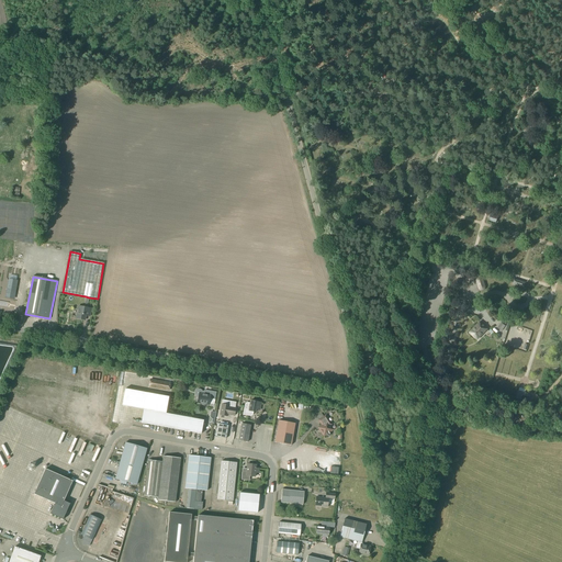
[(476,279),(475,281),(479,289),(479,290),(480,290),(481,291),(482,291),(484,291),(485,289),(485,287),(483,279),(482,277),(480,277),(479,278),(478,278),(476,279)]
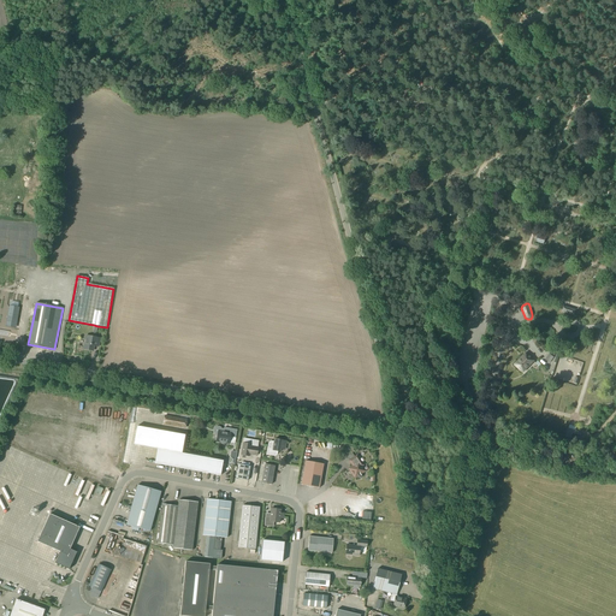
[(10,306),(7,321),(11,323),(12,320),(17,321),(19,307),(10,306)]
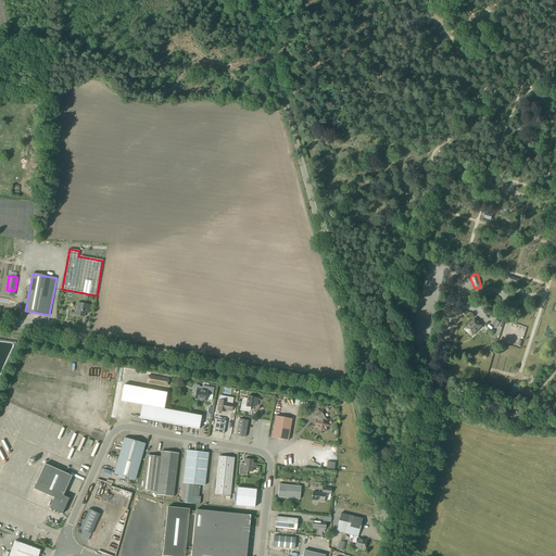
[(78,304),(76,315),(85,316),(85,312),(89,313),(90,306),(86,305),(88,294),(85,293),(84,304),(78,304)]
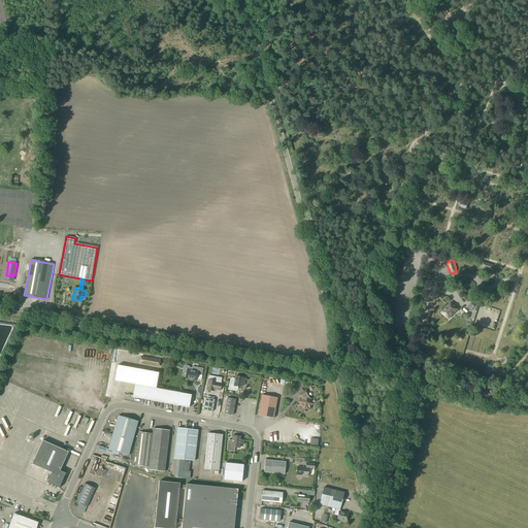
[(449,319),(457,309),(451,304),(442,314),(449,319)]
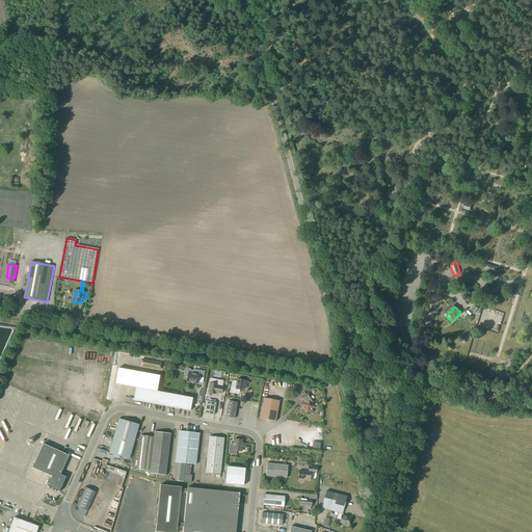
[(160,370),(160,368),(161,363),(141,358),(140,365),(140,367),(160,370)]
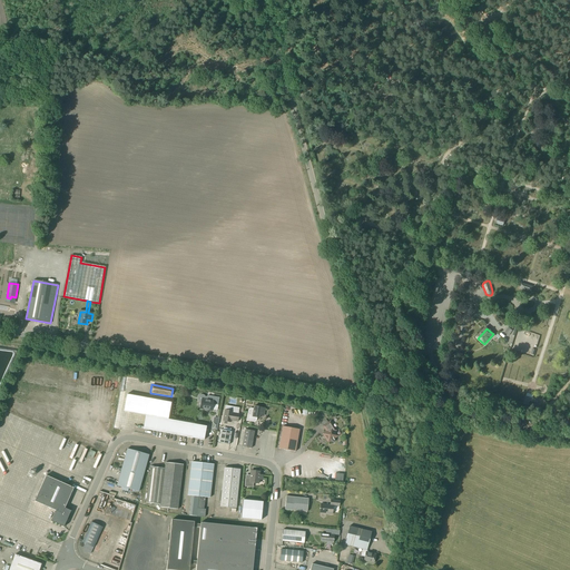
[(214,401),(205,399),(205,397),(204,395),(203,394),(200,395),(198,396),(197,397),(197,400),(199,402),(200,403),(202,403),(200,409),(212,411),(213,404),(218,405),(219,397),(214,396),(214,401)]
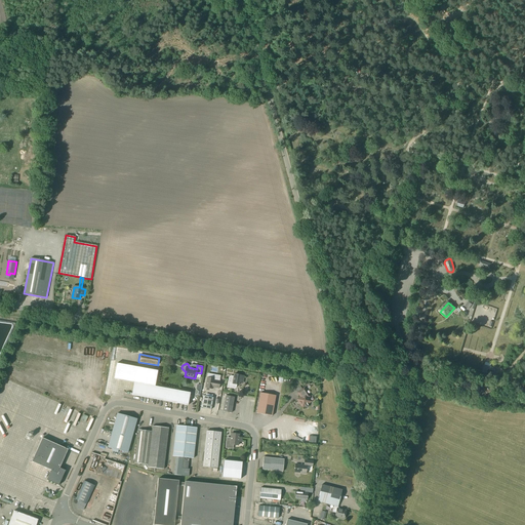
[(497,369),(483,365),(481,373),(487,375),(489,371),(496,373),(497,369)]
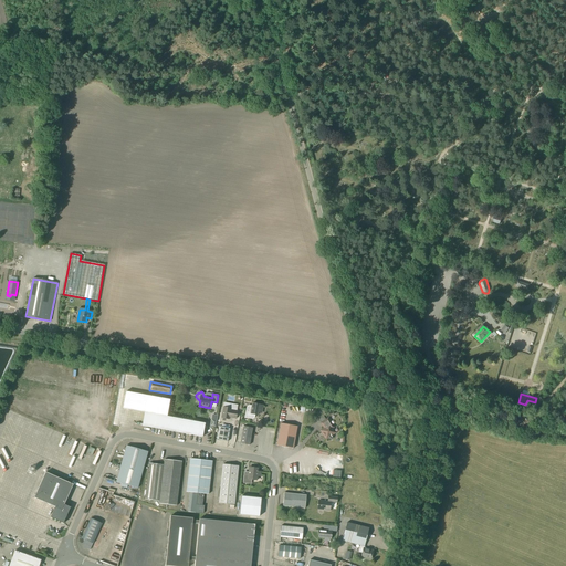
[(147,396),(142,426),(202,437),(205,423),(167,417),(170,400),(147,396)]
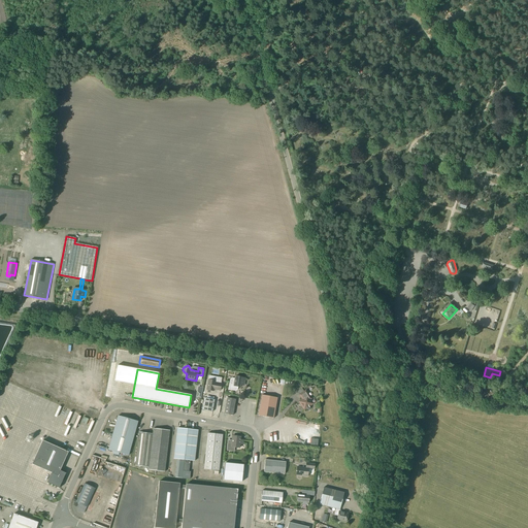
[(244,385),(245,378),(242,377),(235,376),(235,378),(233,378),(232,378),(231,380),(231,381),(230,383),(229,389),(235,391),(236,390),(237,390),(237,389),(237,387),(240,388),(241,385),(244,385)]
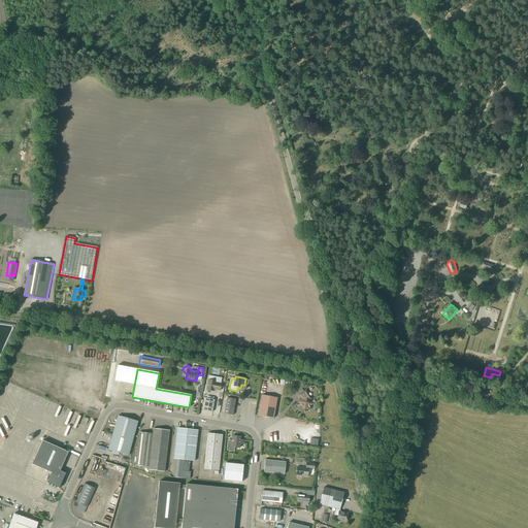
[(216,381),(208,380),(206,390),(213,391),(215,390),(221,391),(222,384),(221,384),(221,383),(220,381),(216,381)]
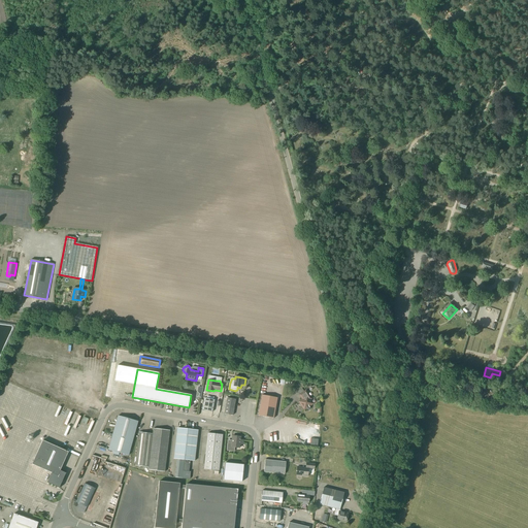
[(310,409),(310,408),(310,407),(310,406),(312,404),(310,399),(311,399),(306,391),(299,395),(303,400),(300,402),(300,403),(301,404),(301,405),(304,409),(306,408),(307,409),(308,409),(309,409),(310,409)]
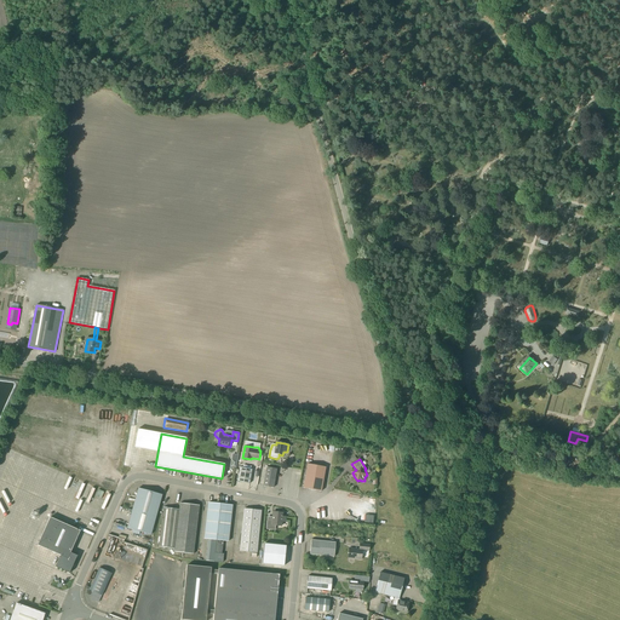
[(321,492),(326,468),(308,464),(303,488),(321,492)]
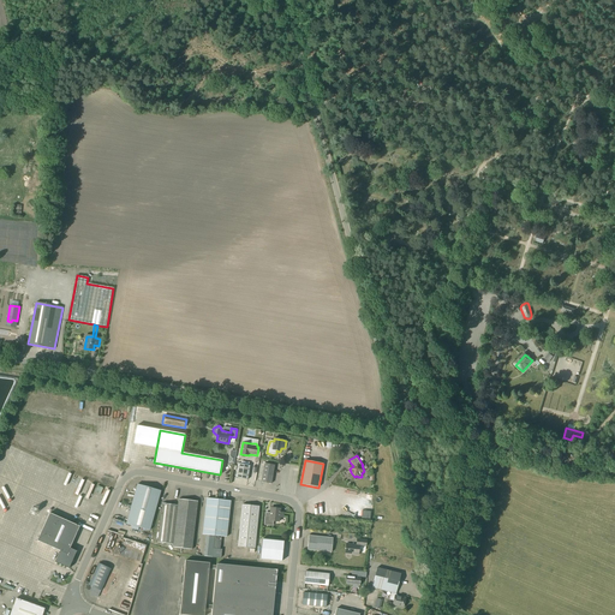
[(248,479),(250,465),(238,464),(236,478),(248,479)]
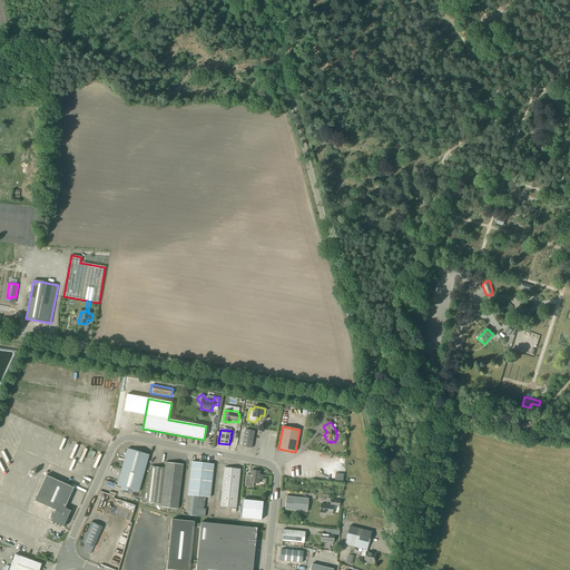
[(252,449),(254,431),(245,430),(242,446),(252,449)]
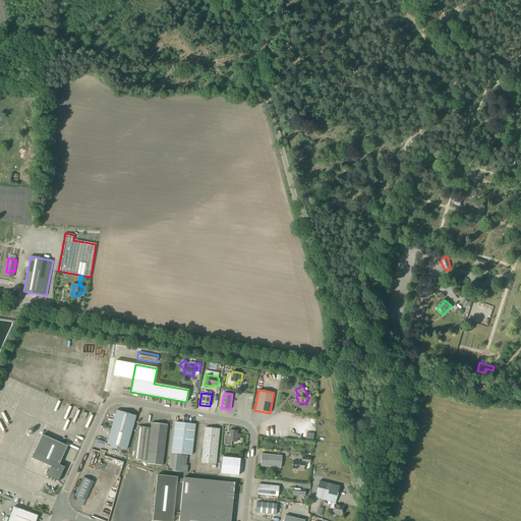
[(127,450),(136,416),(116,410),(107,444),(127,450)]
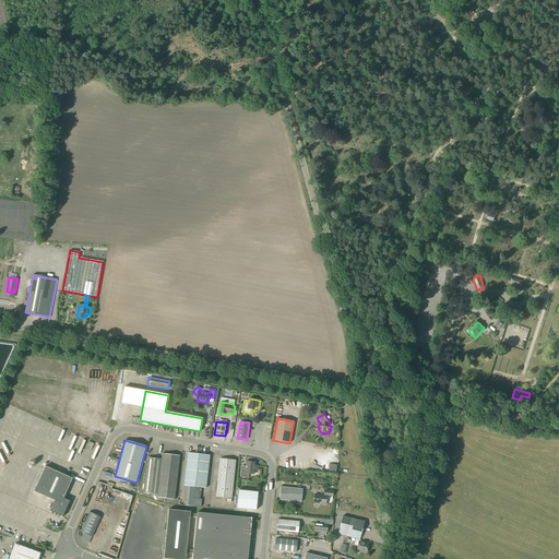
[(195,487),(199,454),(188,453),(185,486),(187,486),(185,506),(192,507),(193,499),(194,487),(195,487)]
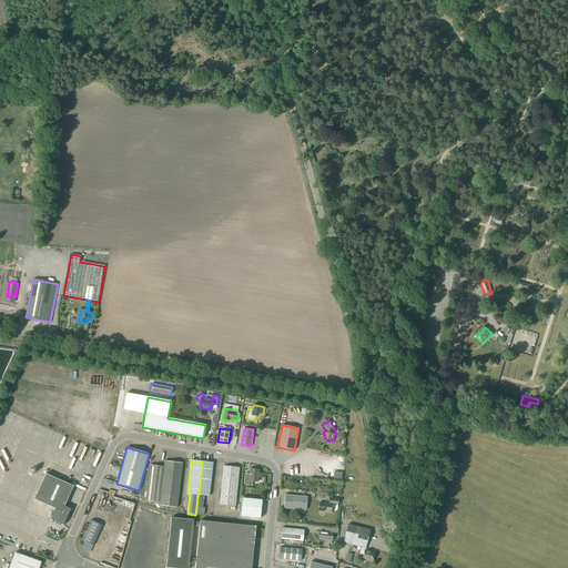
[(165,462),(164,467),(160,503),(160,506),(178,508),(182,464),(165,462)]
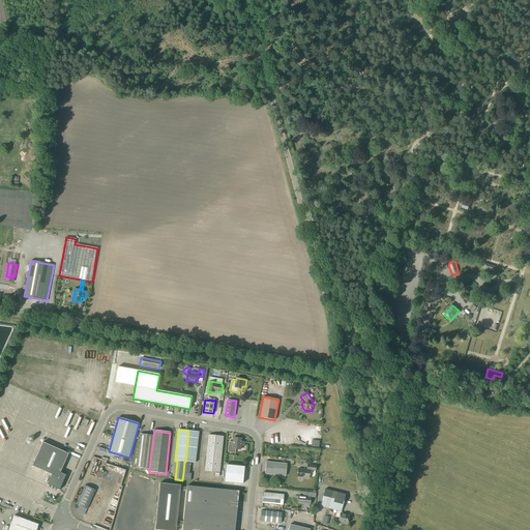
[(188,431),(185,462),(190,463),(196,463),(199,432),(188,431)]
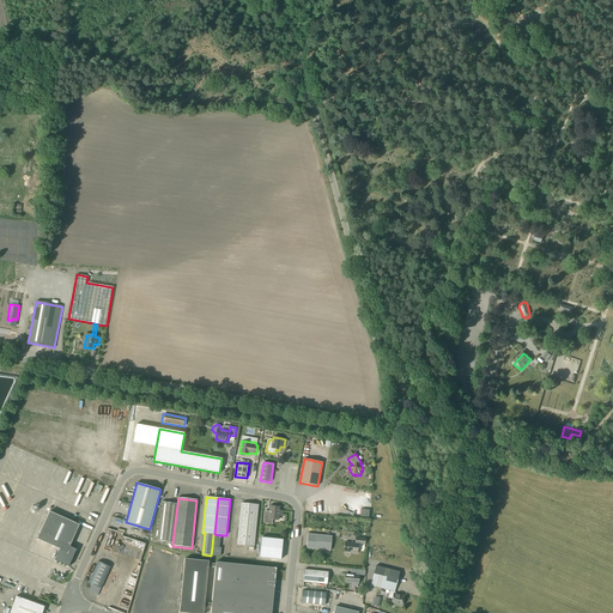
[(173,542),(177,504),(162,502),(157,541),(173,542)]
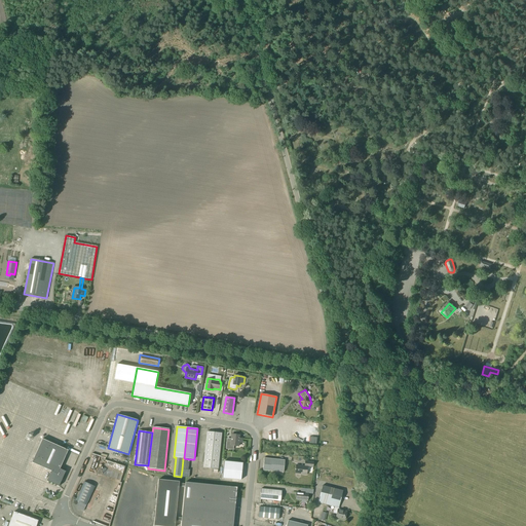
[(218,470),(222,434),(207,431),(203,467),(218,470)]
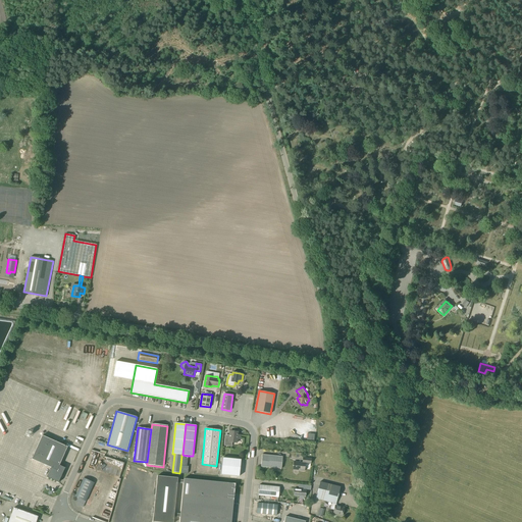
[(241,439),(241,435),(238,435),(238,432),(229,431),(229,439),(225,438),(224,446),(231,447),(231,442),(237,442),(238,439),(241,439)]
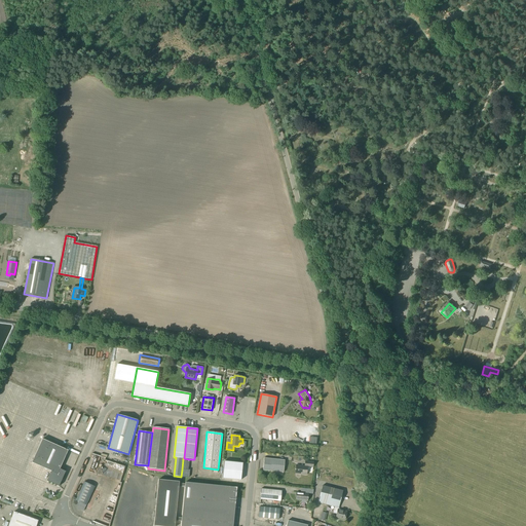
[(59,486),(66,472),(60,468),(68,450),(42,439),(32,462),(51,472),(47,481),(59,486)]
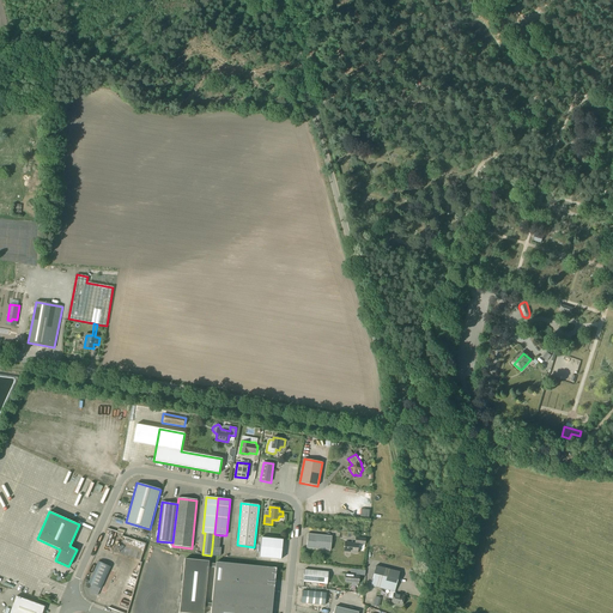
[(331,551),(332,536),(308,534),(307,548),(331,551)]
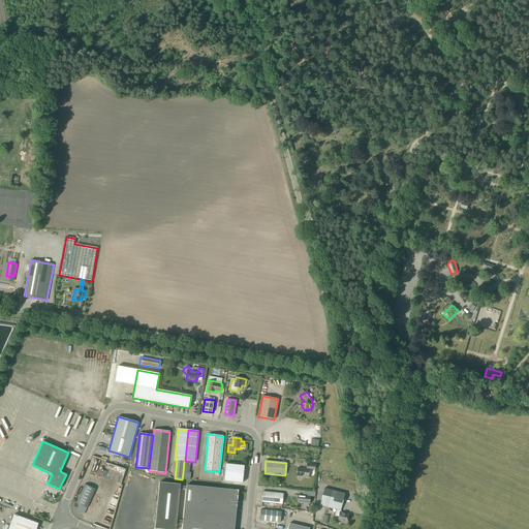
[(244,466),(225,464),(223,481),(243,483),(244,466)]
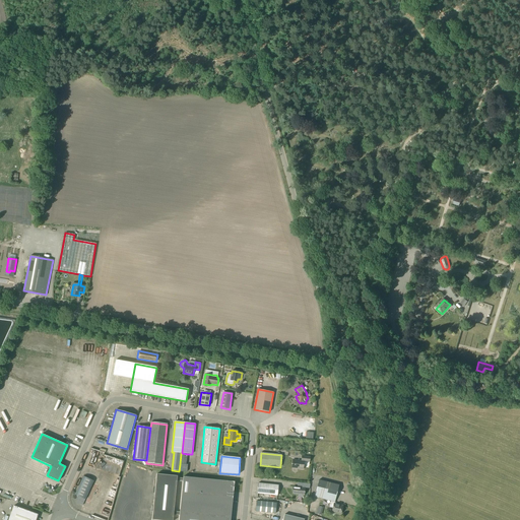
[(310,462),(310,457),(302,456),(302,461),(293,460),(291,468),(303,469),(304,465),(309,465),(309,462),(310,462)]
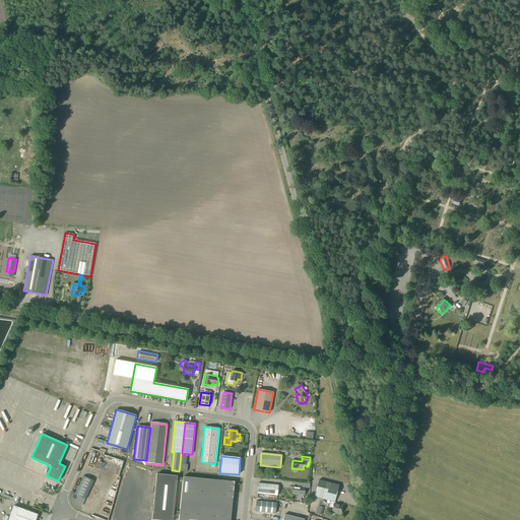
[(230,519),(235,481),(183,476),(183,478),(177,477),(177,476),(148,473),(147,476),(149,476),(149,477),(147,477),(144,503),(152,504),(154,490),(155,490),(152,519),(154,519),(173,519),(174,515),(180,516),(179,519),(230,519)]
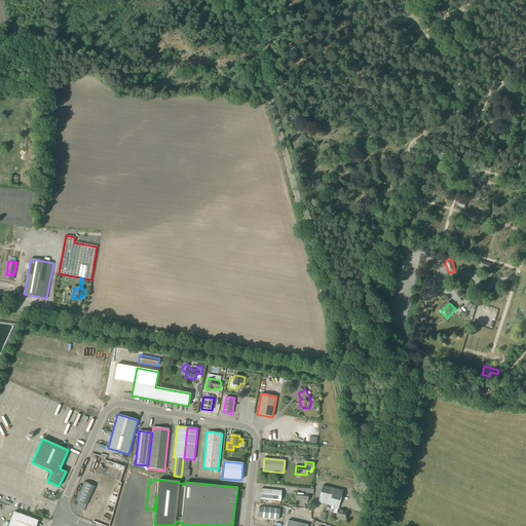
[(95,486),(84,482),(76,500),(86,505),(95,486)]
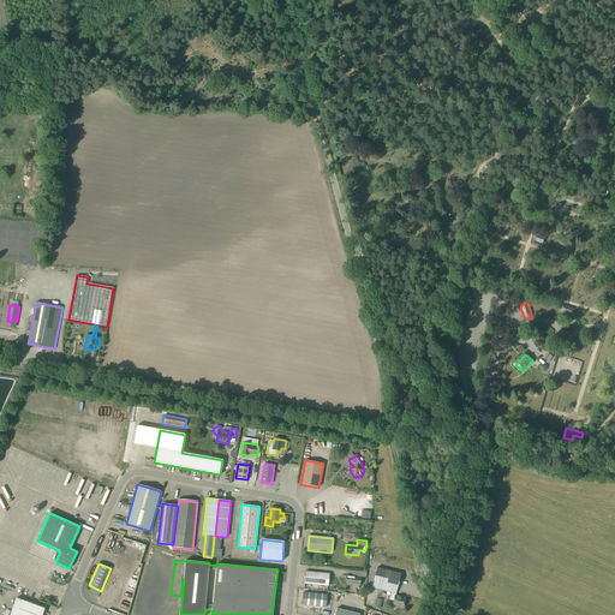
[(396,593),(401,573),(377,568),(372,589),(392,592),(389,599),(394,601),(393,605),(404,608),(406,598),(395,596),(395,593),(396,593)]
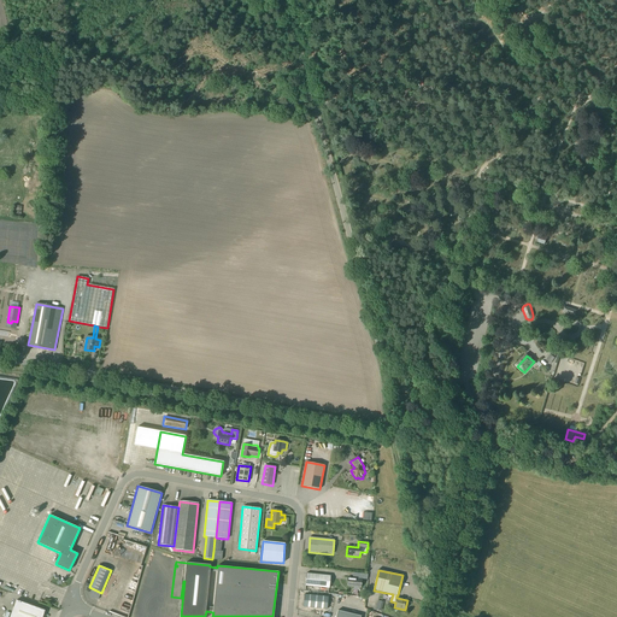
[(329,588),(330,576),(306,574),(305,586),(329,588)]
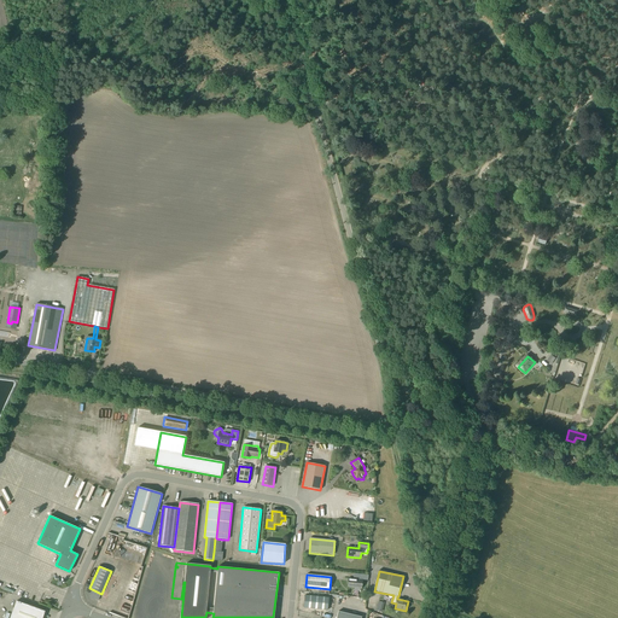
[(361,588),(362,579),(360,579),(349,578),(348,587),(361,588)]
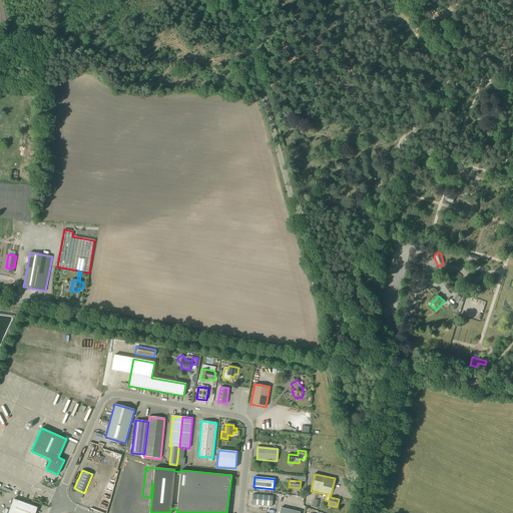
[(273,496),(252,494),(251,504),(272,506),(273,496)]
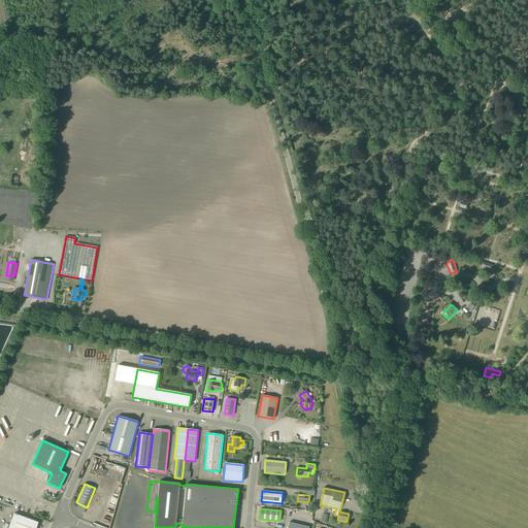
[(36,527),(38,523),(13,514),(8,527),(36,527)]
